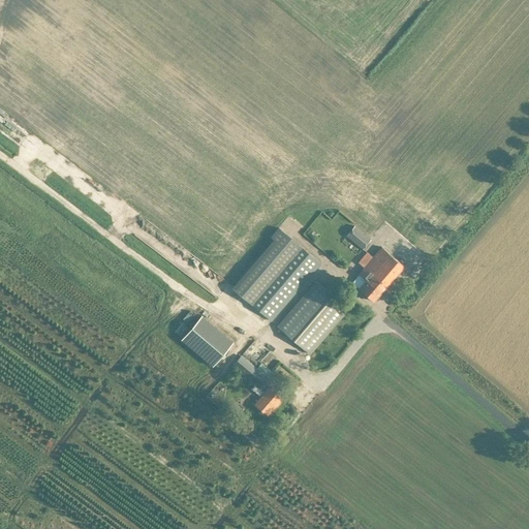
[(346,236),(363,249),(371,240),(354,225),(346,236)]
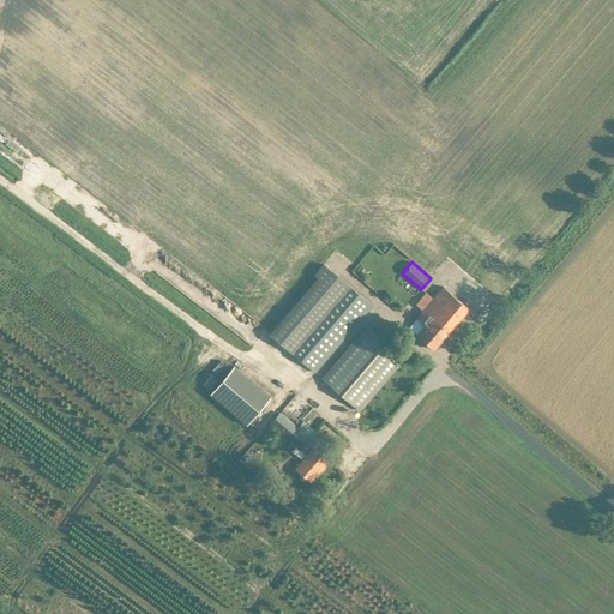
[(372,305),(324,264),(314,275),(319,278),(271,335),(314,372),(372,305)]
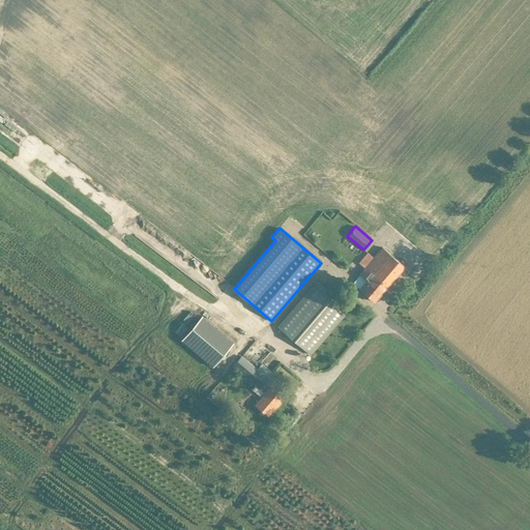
[(382,247),(353,283),(359,289),(375,301),(405,266),(382,247)]
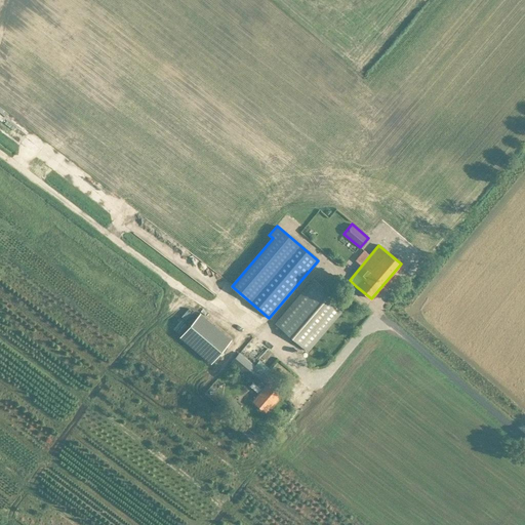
[(275,323),(308,351),(346,307),(314,279),(275,323)]
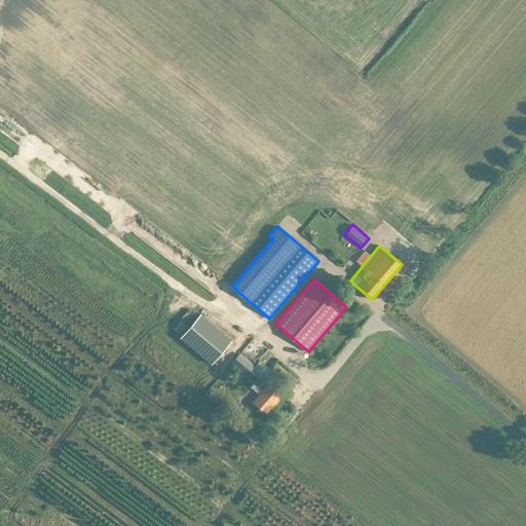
[(182,337),(213,365),(234,340),(203,312),(182,337)]
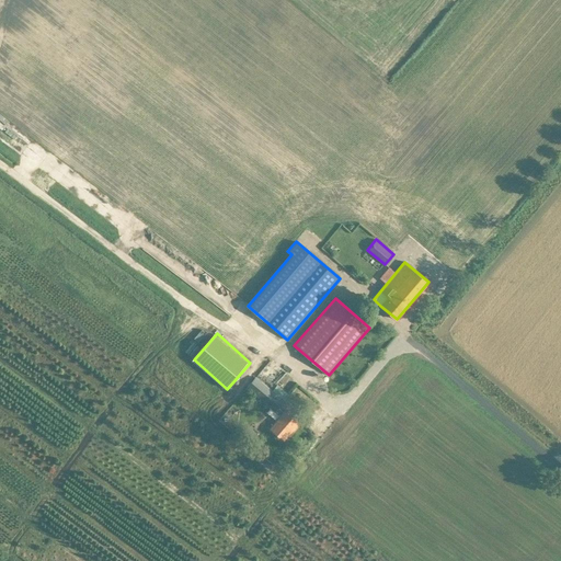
[(271,427),(275,432),(284,439),(298,423),(284,411),(284,412),(278,408),(284,401),(255,377),(247,387),(281,415),(271,427)]
